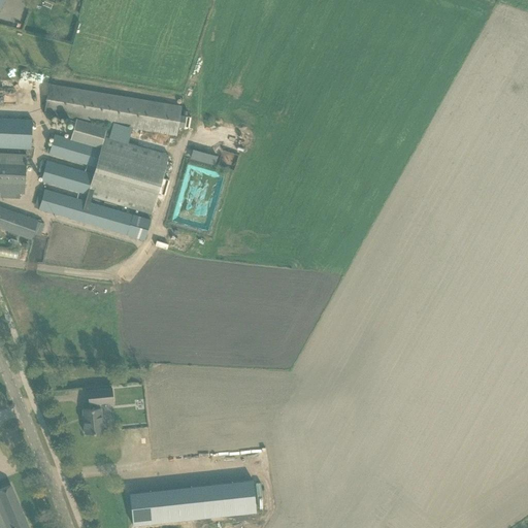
[(21,70),(20,81),(31,81),(32,71),(21,70)]
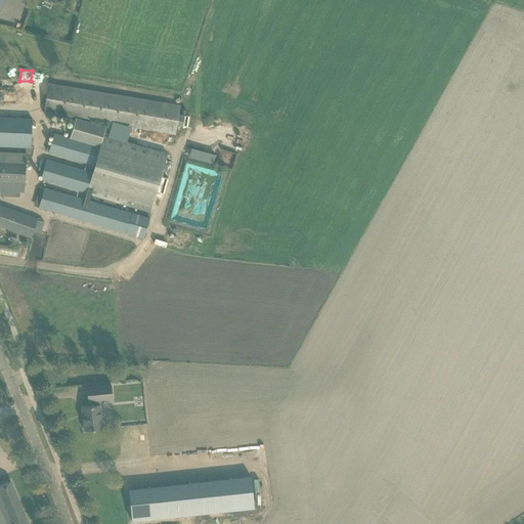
[(44,188),(38,208),(125,233),(143,238),(148,219),(131,214),(89,202),(90,195),(149,213),(167,155),(108,137),(113,124),(175,134),(179,105),(48,84),(44,112),(106,123),(105,126),(75,118),(70,138),(53,134),(48,153),(94,166),(91,173),(84,171),(46,160),(40,179),(78,190),(86,192),(84,200),(44,188)]
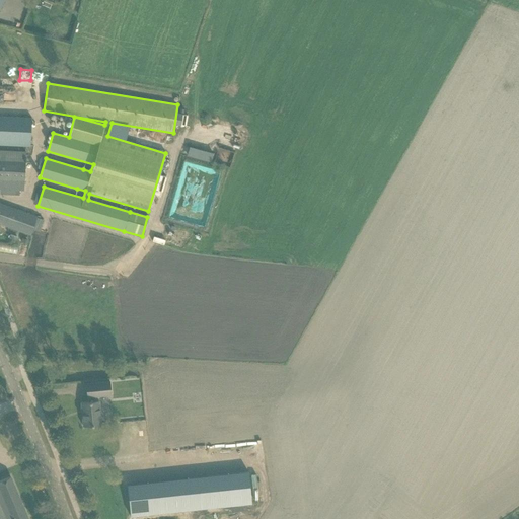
[(0,144),(29,146),(30,118),(0,116),(0,144)]
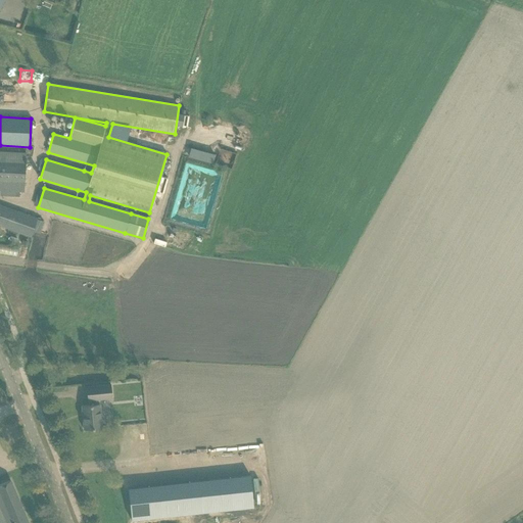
[(214,163),(217,154),(192,147),(189,156),(214,163)]
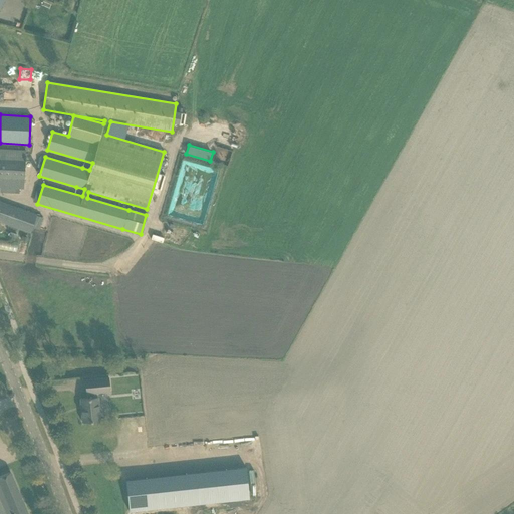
[(0,187),(23,189),(25,151),(0,149),(0,187)]
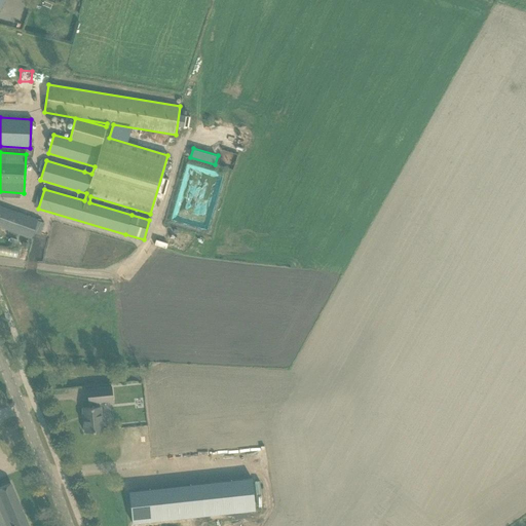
[(0,227),(31,238),(38,220),(0,205),(0,227)]
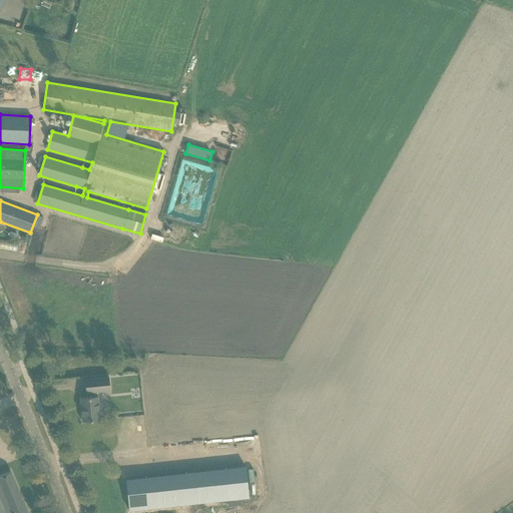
[(84,379),(85,393),(86,393),(87,397),(79,398),(81,422),(99,420),(98,410),(98,396),(97,396),(97,392),(109,391),(108,377),(94,378),(84,379)]
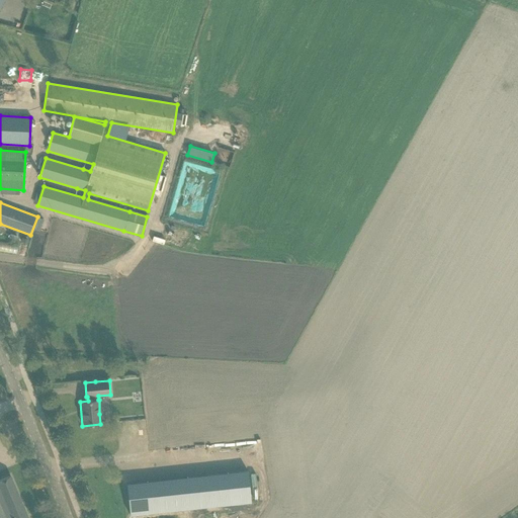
[(247,470),(126,484),(130,515),(251,502),(247,470)]
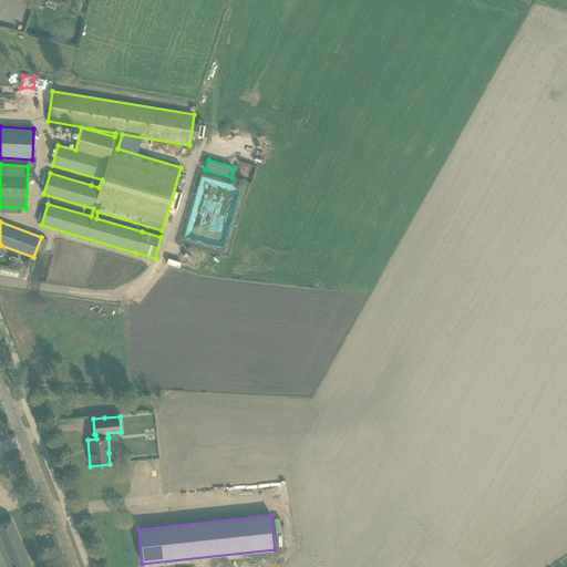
[(0,525),(0,552),(6,566),(30,566),(11,521),(0,525)]
